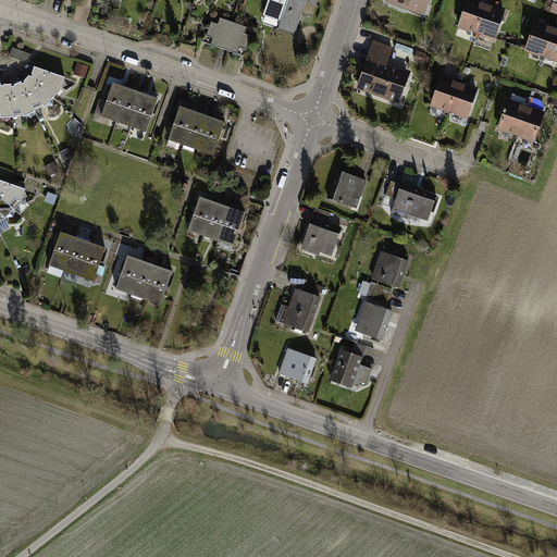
[(279,27),(280,25),(288,0),(269,0),(265,12),(267,12),(263,22),(279,27)]
